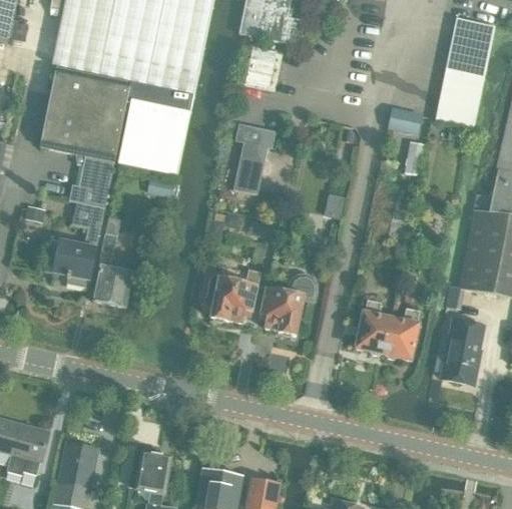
[(0,0),(0,38),(7,40),(15,0),(0,0)]
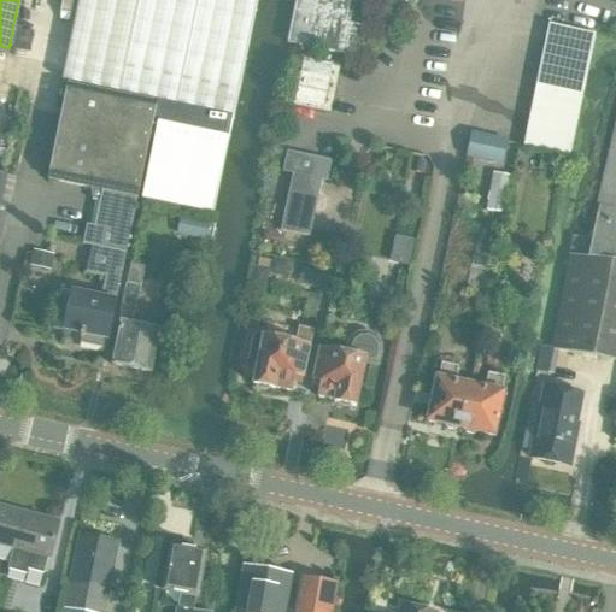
[(78,0),(63,77),(157,98),(152,122),(158,123),(142,195),(213,210),(215,211),(257,0),(78,0)]
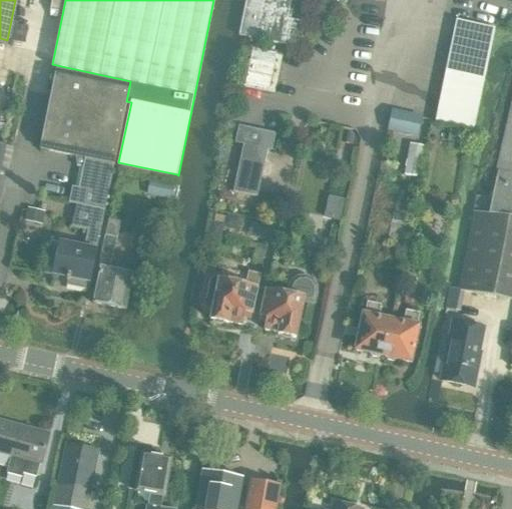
[(244,0),(238,31),(299,44),(304,18),(289,14),(291,0),(342,0),(244,0)]
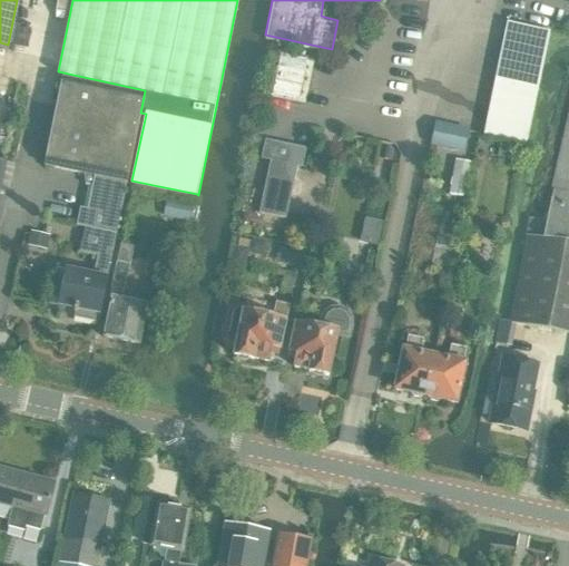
[(374,7),(351,2),(349,15),(371,19),(374,7)]
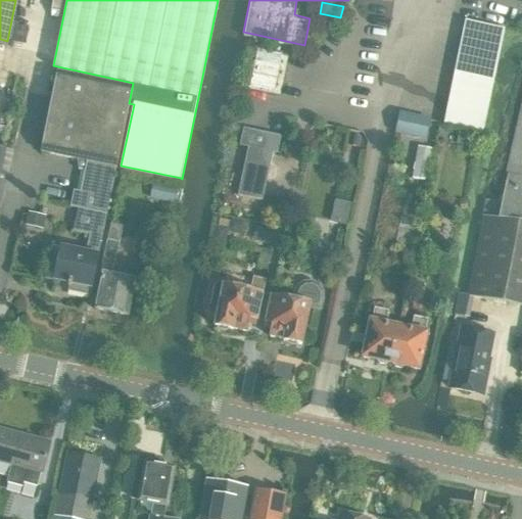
[(466,17),(445,119),(444,121),(480,128),(502,25),(466,17)]
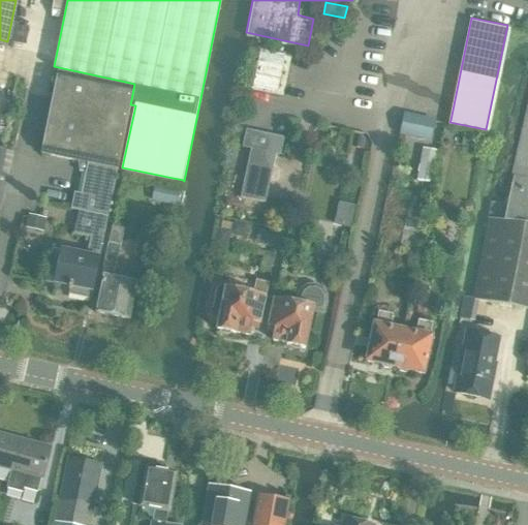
[(260,48),(253,84),(278,89),(286,53),(260,48)]
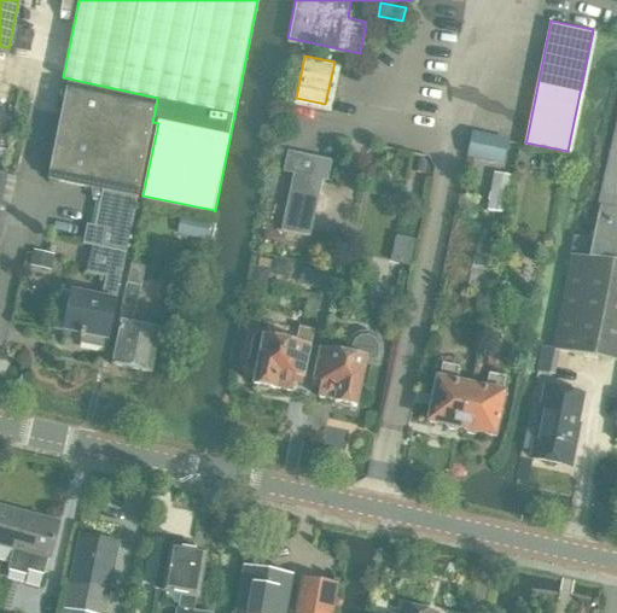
[(102,296),(71,290),(60,287),(53,320),(65,322),(64,327),(81,331),(80,333),(82,334),(81,339),(104,344),(104,348),(105,348),(152,122),(157,98),(67,80),(48,175),(102,186),(94,222),(87,221),(83,241),(93,243),(87,270),(105,274),(102,296)]
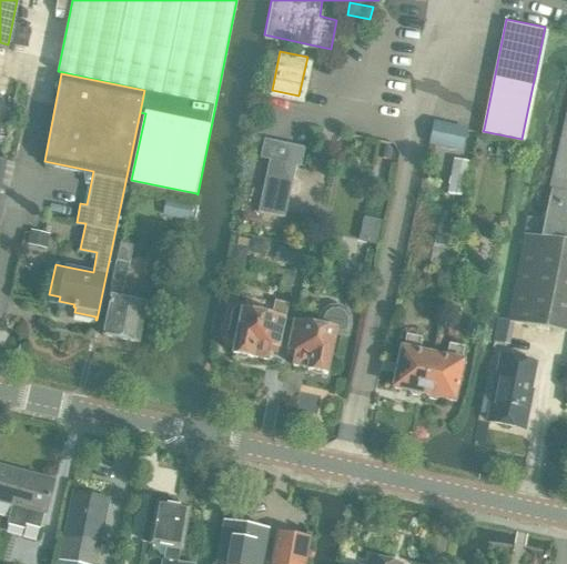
[(566,116),(554,173),(566,175),(566,116)]
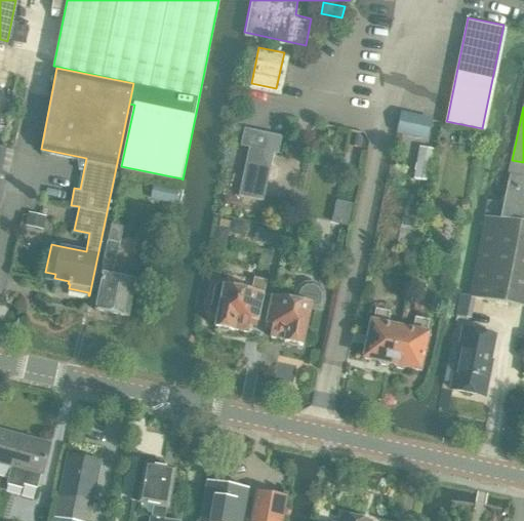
[(430,117),(401,111),(398,130),(426,135),(430,117)]
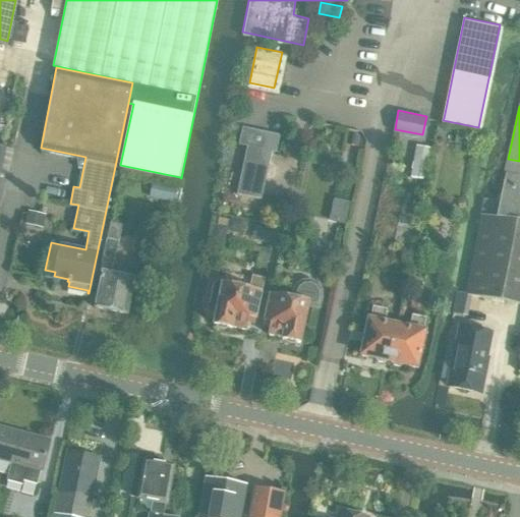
[(239,141),(247,142),(237,191),(262,196),(272,149),(277,150),(280,132),(243,124),(239,141)]
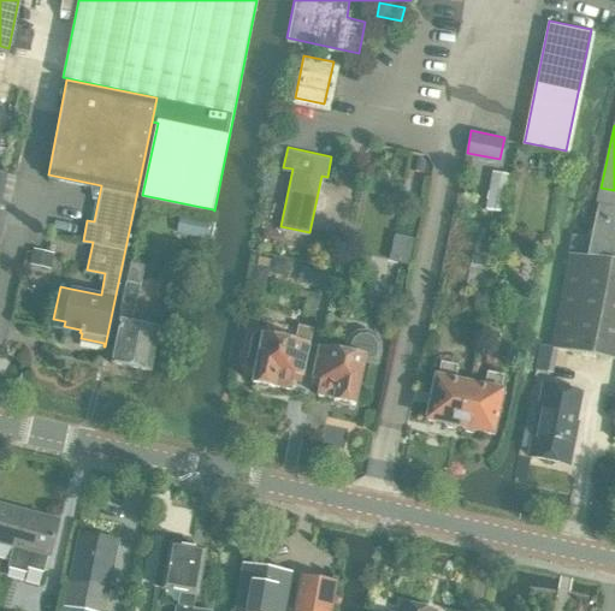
[(544,149),(540,165),(556,167),(559,152),(544,149)]
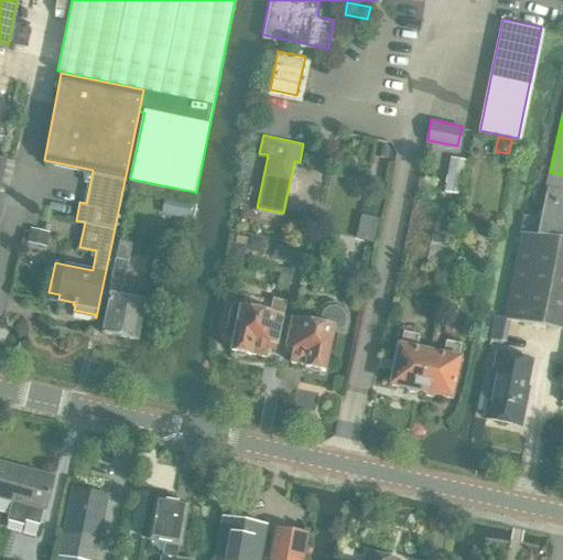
[(451,155),(445,189),(462,192),(467,159),(451,155)]
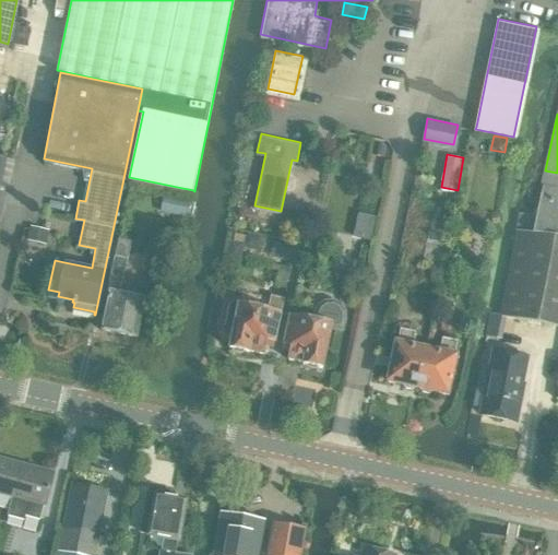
[(520,209),(499,314),(554,325),(557,317),(557,186),(544,182),(537,212),(520,209)]
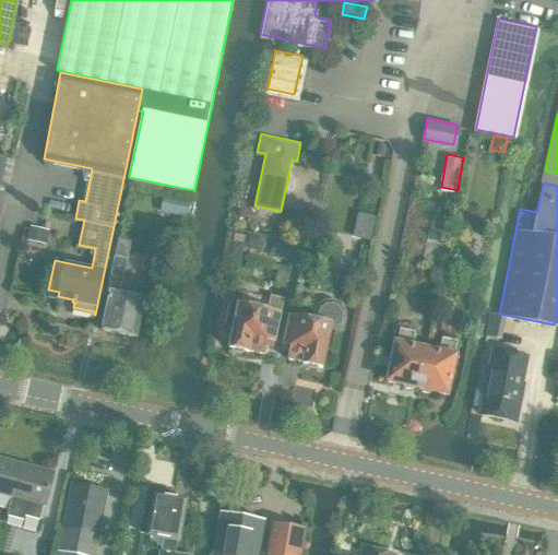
[(32,225),(30,236),(46,239),(48,228),(32,225)]
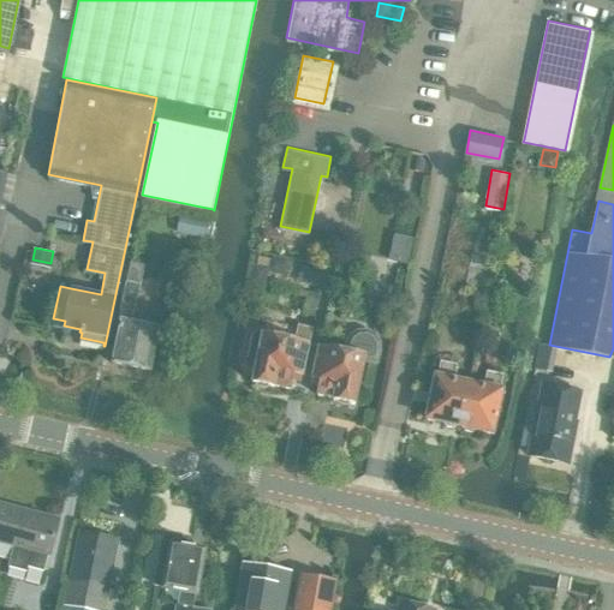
[(268,269),(288,274),(292,258),(272,253),(270,263),(252,259),(248,281),(264,285),(268,269)]
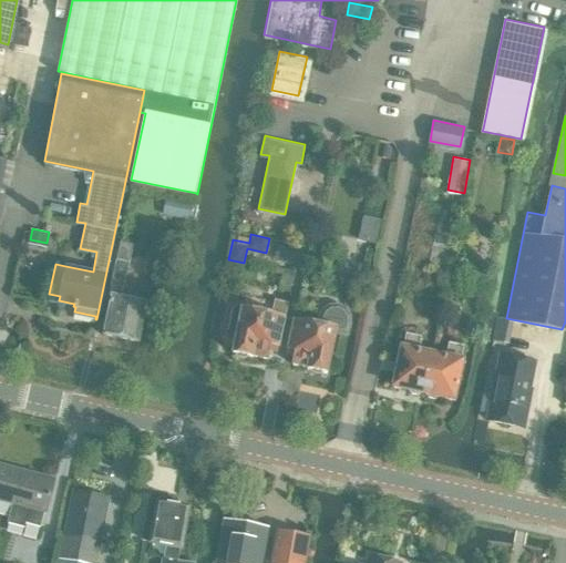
[(109,292),(111,293),(103,330),(137,338),(146,300),(122,295),(134,242),(121,238),(109,292)]
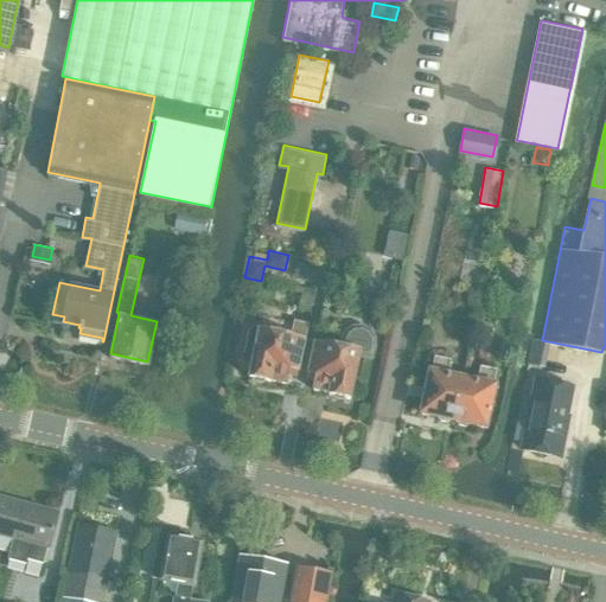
[(295,277),(318,282),(323,261),(312,258),(311,263),(299,261),(295,277)]
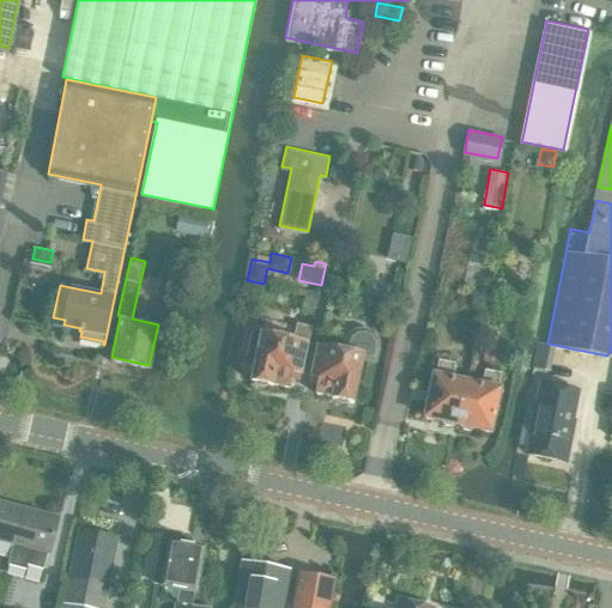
[(307,295),(304,311),(314,312),(317,296),(307,295)]
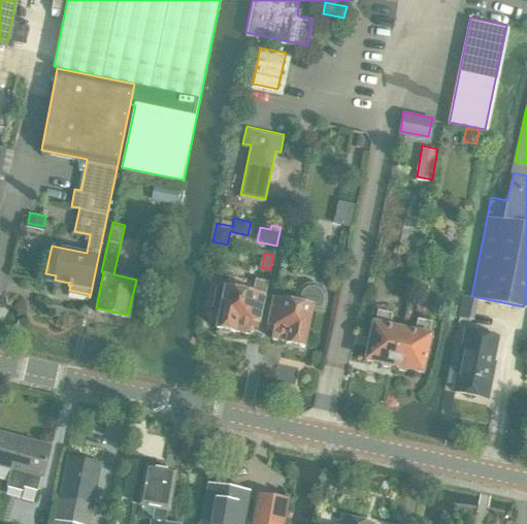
[(219,320),(217,326),(221,327),(223,329),(228,331),(230,329),(235,330),(235,328),(250,331),(252,318),(259,320),(264,294),(267,280),(256,276),(253,291),(227,286),(228,280),(220,277),(212,283),(206,310),(210,319),(219,320)]
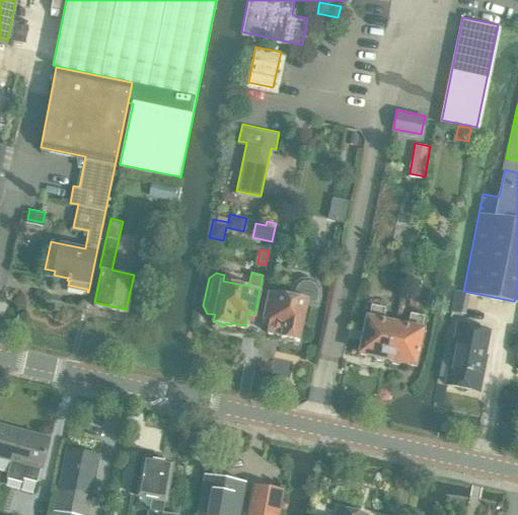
[(268,329),(282,333),(282,335),(285,336),(287,338),(293,340),(295,338),(299,339),(307,302),(318,305),(321,294),(320,286),(316,280),(309,277),(302,277),(295,281),(292,287),(290,295),(270,291),(264,316),(271,317),(268,329)]
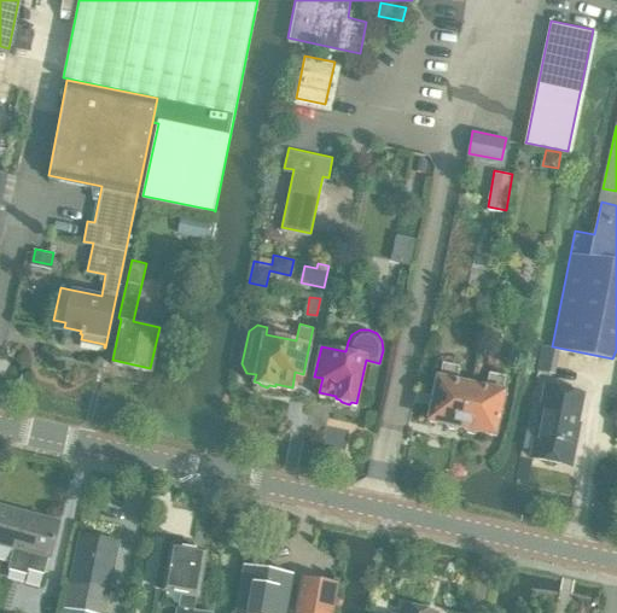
[(444,425),(461,428),(471,383),(457,380),(460,366),(443,361),(440,375),(438,375),(429,418),(446,421),(444,425)]
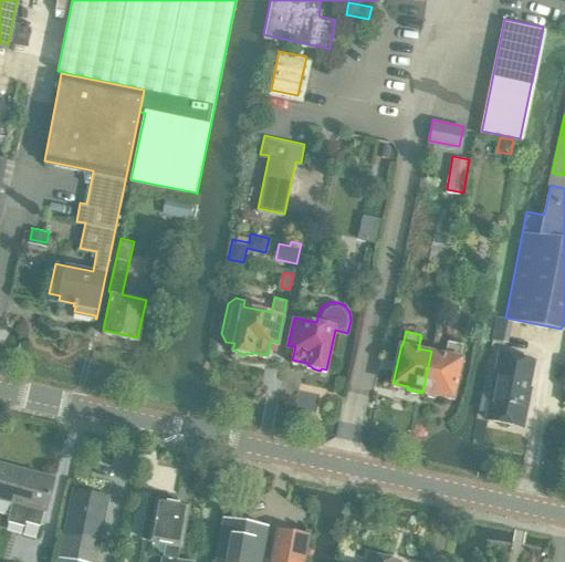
[(431,351),(422,393),(439,396),(439,394),(453,397),(462,358),(460,357),(463,344),(449,341),(446,354),(431,351)]
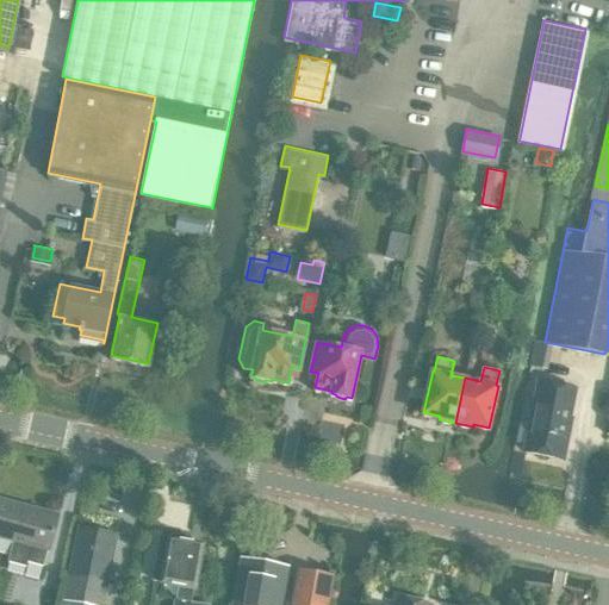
[(558,459),(564,428),(571,386),(541,380),(527,453),(558,459)]
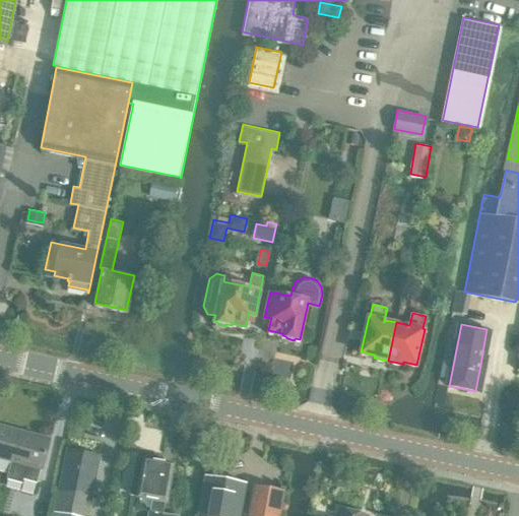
[(8,476),(16,478),(15,478),(22,479),(23,475),(37,479),(41,467),(42,467),(49,441),(27,436),(28,431),(0,423),(0,455),(12,459),(8,476)]
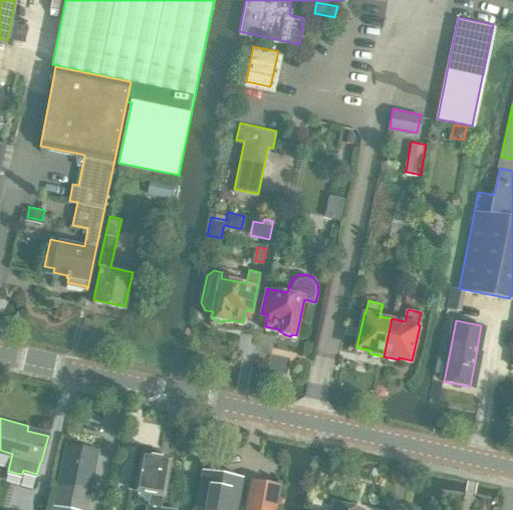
[(54,503),(52,509),(86,509),(91,489),(99,450),(67,443),(54,503)]
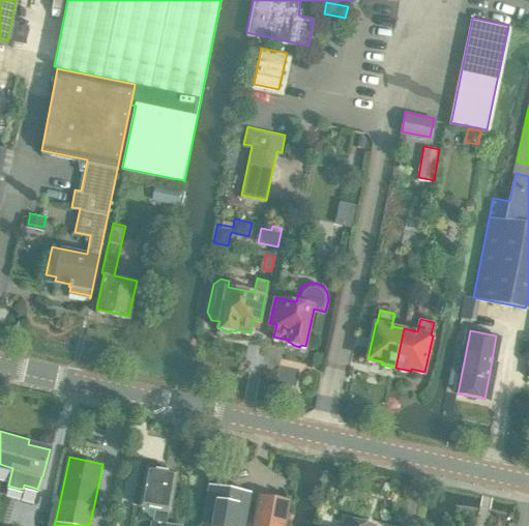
[(152,525),(181,525),(182,524),(168,521),(176,473),(164,471),(164,469),(151,467),(151,468),(148,468),(145,487),(138,486),(135,501),(143,502),(142,505),(156,507),(152,525)]
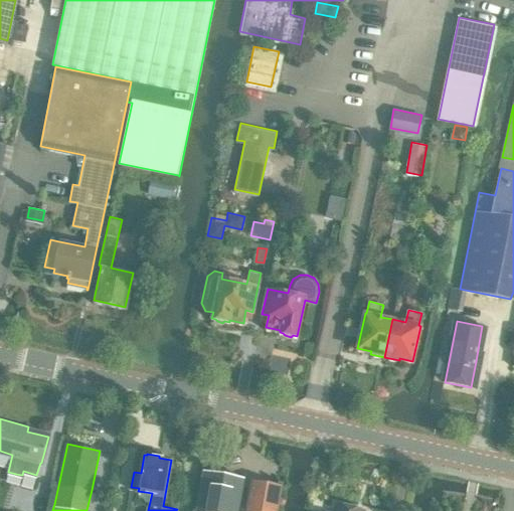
[(194,509),(193,510),(235,510),(242,479),(238,478),(236,474),(228,473),(226,476),(205,472),(198,510),(197,510),(194,509)]
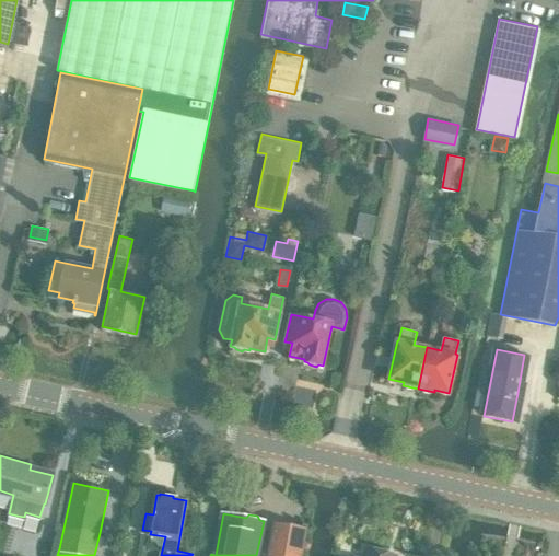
[(270,555),(300,555),(305,529),(277,523),(270,555)]
